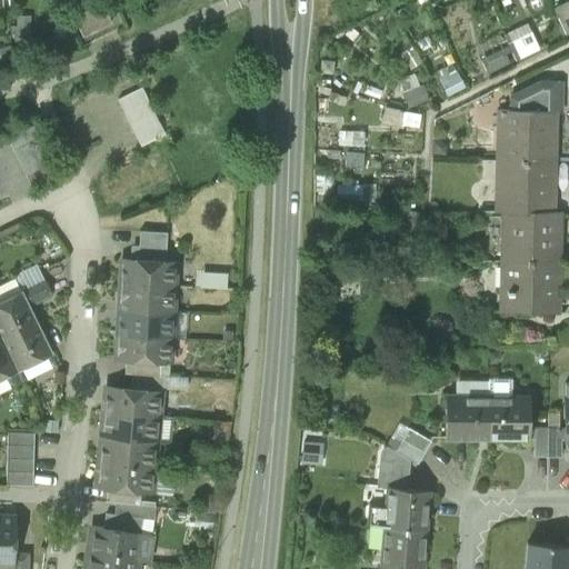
[(568,0),(565,0),(556,5),(568,31),(568,0)]
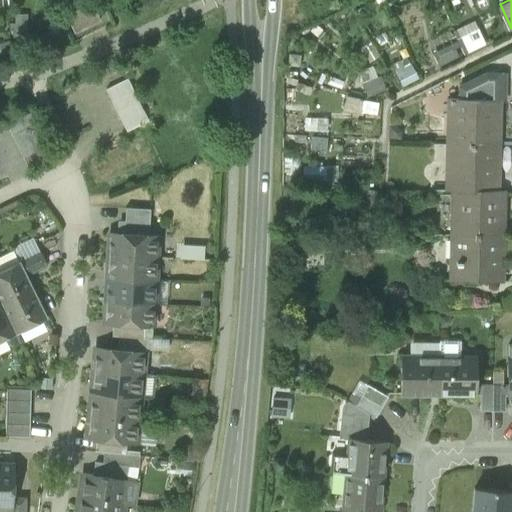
[(66,15),(75,33),(100,20),(91,2),(66,15)]
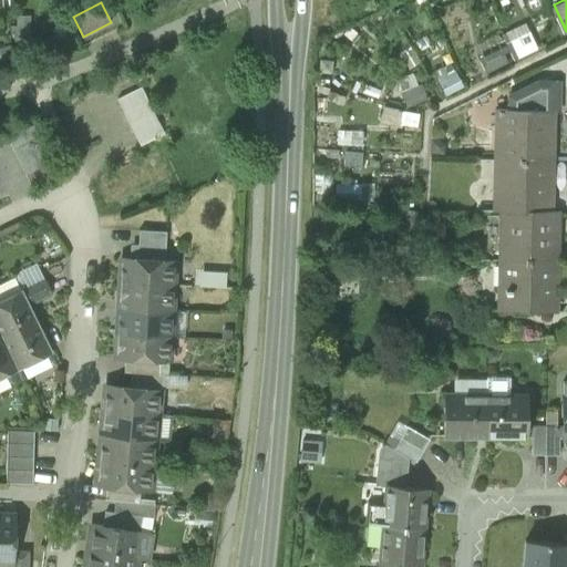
[(504,30),(517,59),(538,49),(525,20),(504,30)]
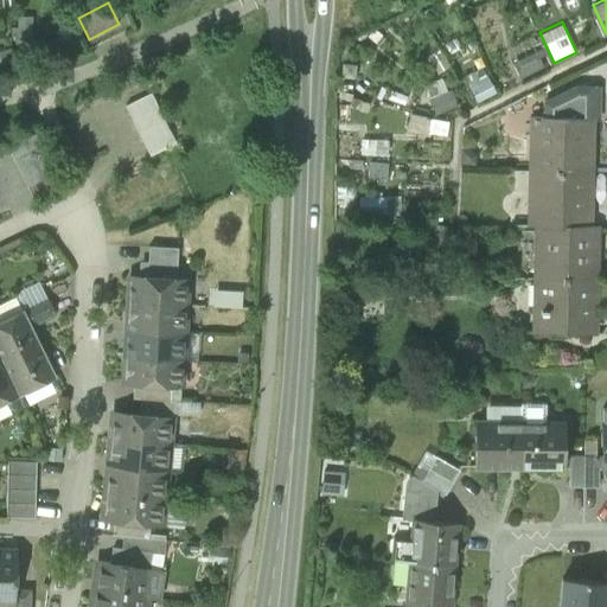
[(521,76),(543,64),(536,50),(513,62),(521,76)]
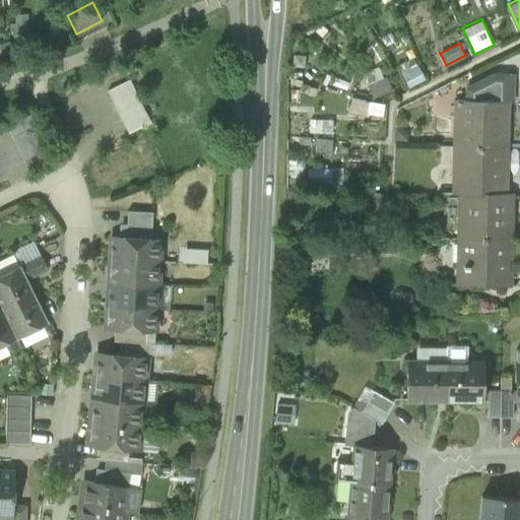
[(467,87),(467,101),(506,102),(506,104),(512,104),(513,75),(494,75),(467,87)]
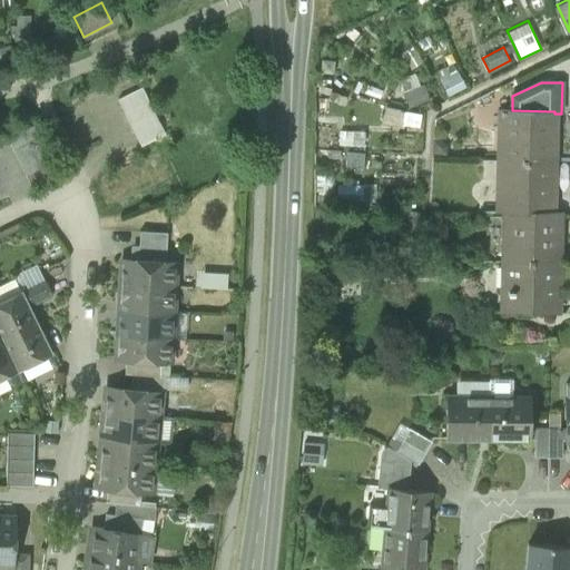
[(118,99),(124,111),(147,99),(141,88),(118,99)]
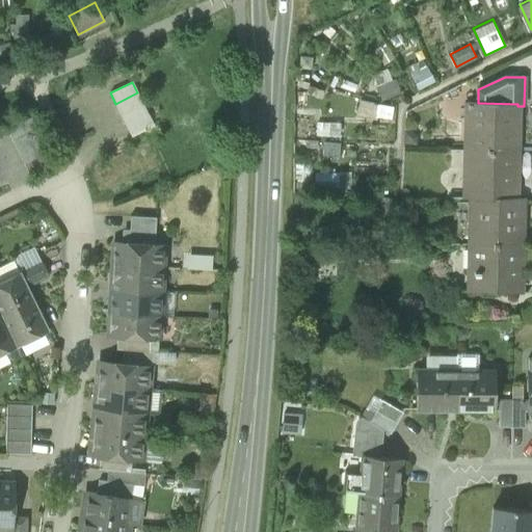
[(115,104),(121,114),(143,104),(137,92),(115,104)]
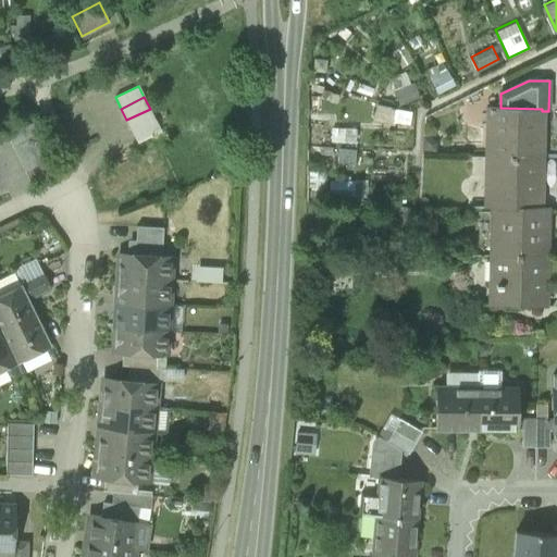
[(541,159),(542,111),(542,109),(500,108),(490,107),(489,158),(493,158),(541,159)]
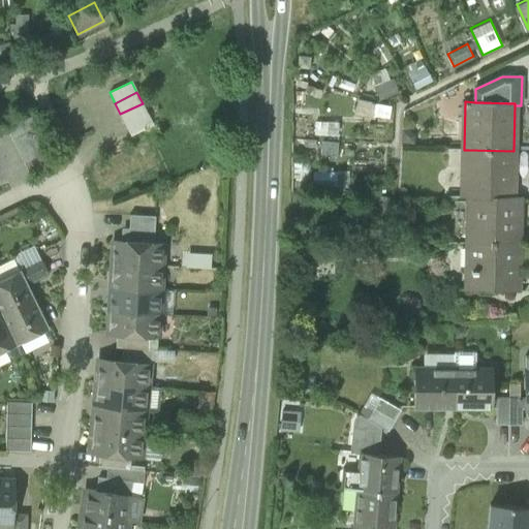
[(120,114),(126,125),(148,114),(143,103),(120,114)]
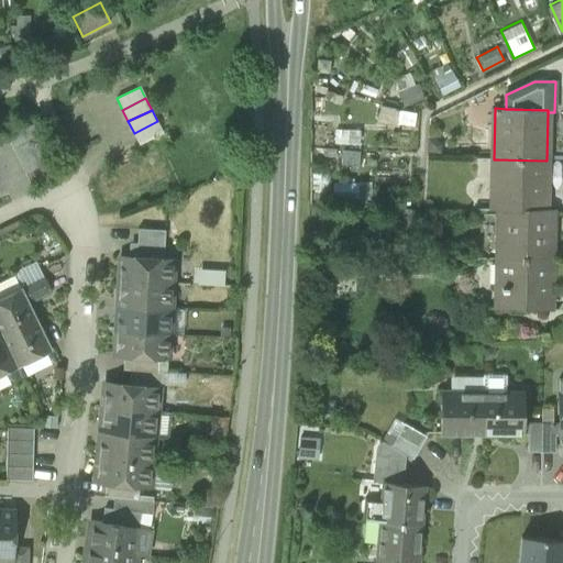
[(163,133),(157,121),(134,133),(140,144),(163,133)]
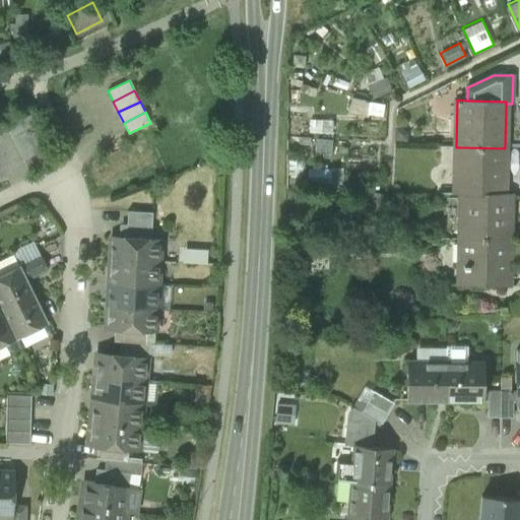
[(7,126),(13,136),(39,124),(33,113),(7,126)]
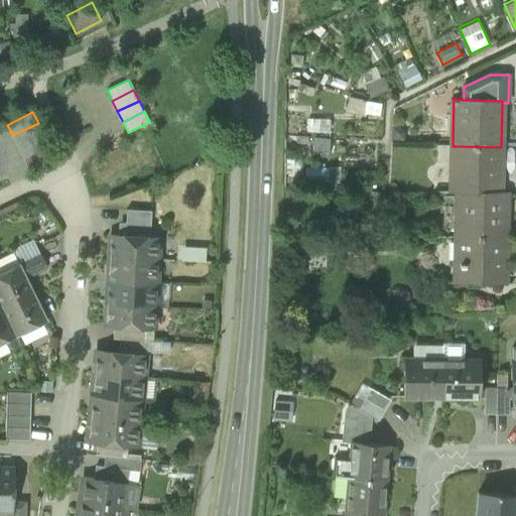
[(13,135),(18,146),(43,134),(38,123),(13,135)]
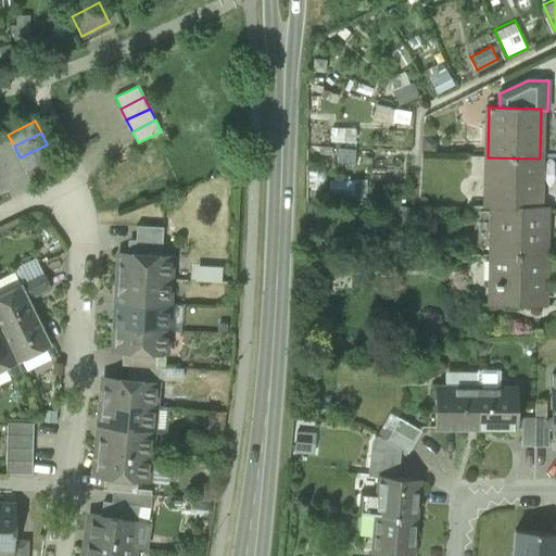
[(20,158),(25,169),(52,156),(47,144),(20,158)]
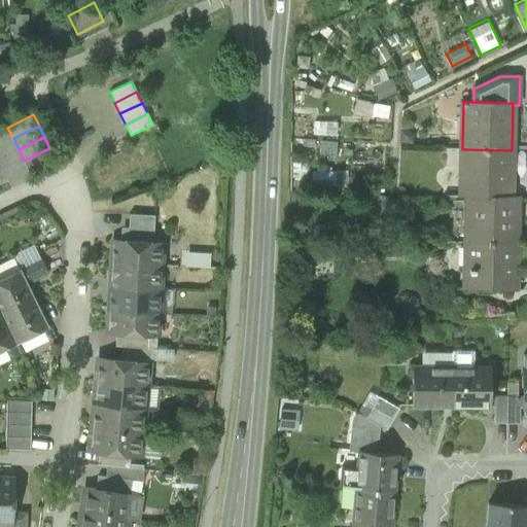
[(55,159),(49,148),(24,161),(29,172),(55,159)]
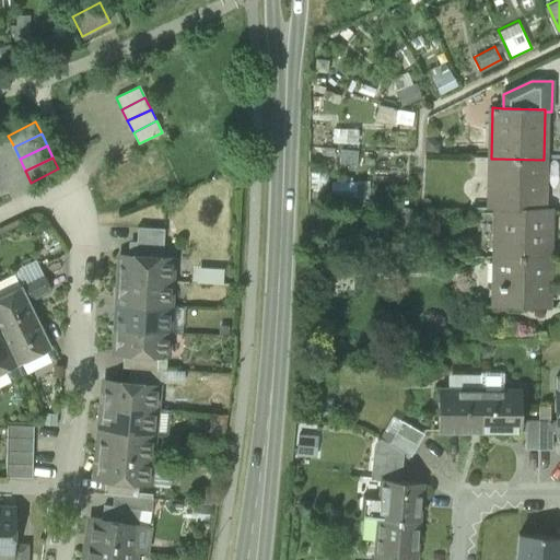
[(490,208),(496,208),(539,209),(540,187),(544,187),(544,160),(496,159),(496,177),(490,177),(490,208)]
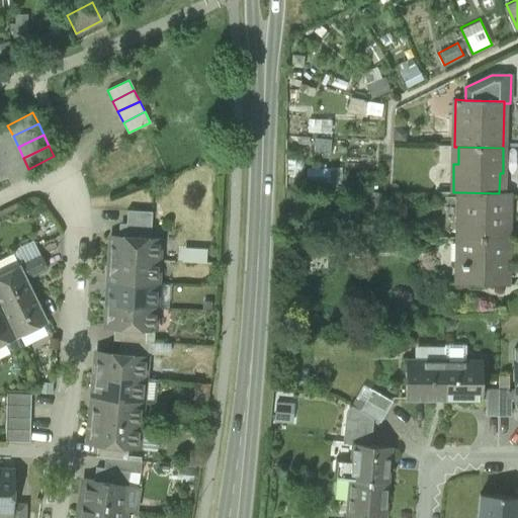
[(462,223),(462,238),(507,239),(507,214),(506,214),(507,193),(499,193),(458,192),(457,223),(462,223)]
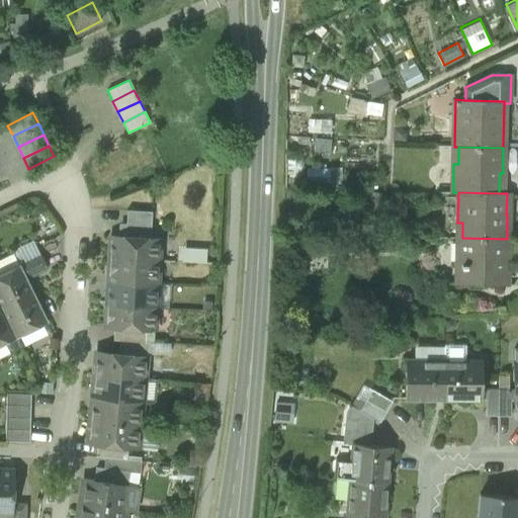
[(126,211),(126,223),(151,225),(152,212),(126,211)]
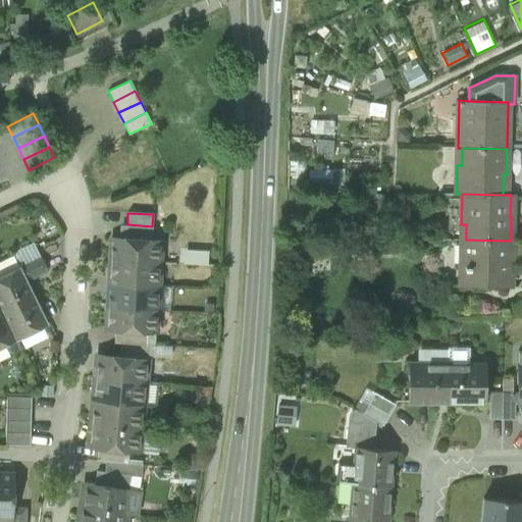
[(152,239),(152,226),(127,224),(126,237),(152,239)]
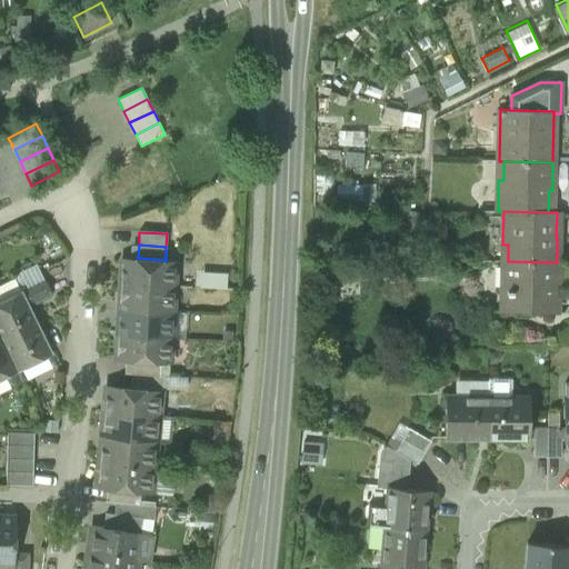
[(121,258),(120,282),(173,285),(175,260),(166,260),(138,258),(121,258)]
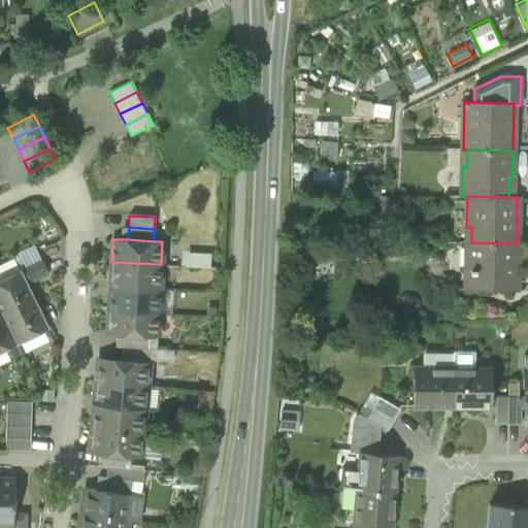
[(516,268),(517,243),(471,242),(466,242),(465,270),(471,270),(471,289),(514,290),(515,268),(516,268)]
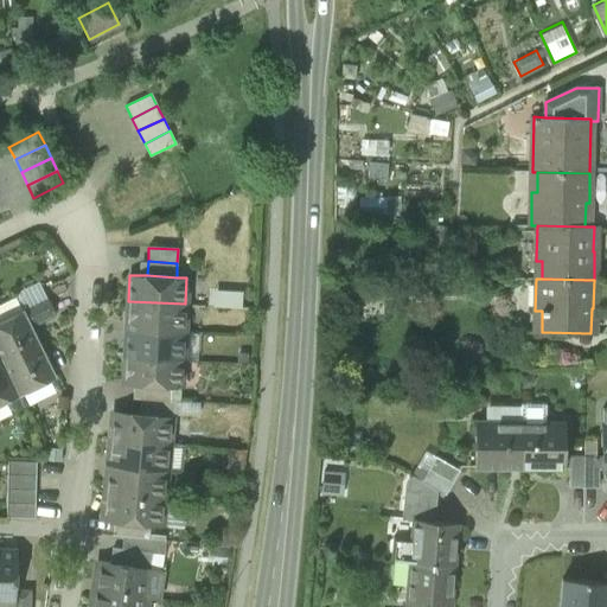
[(14,294),(23,312),(23,311),(48,299),(39,282),(14,294)]
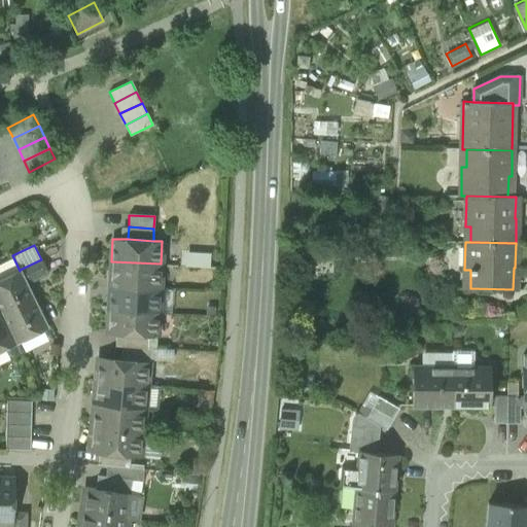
[(181,251),(180,265),(210,267),(211,252),(181,251)]
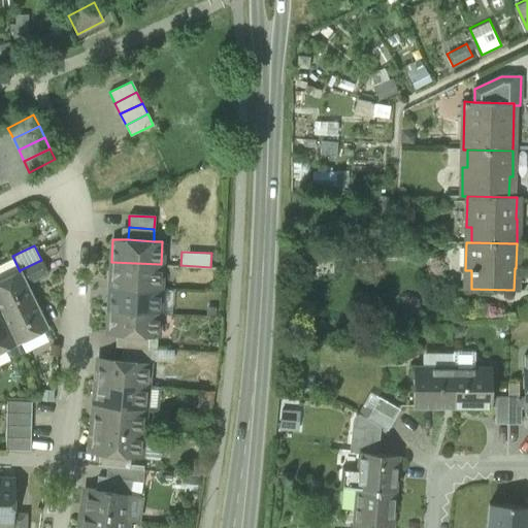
[(20,270),(26,283),(47,272),(41,260),(31,265),(20,270)]
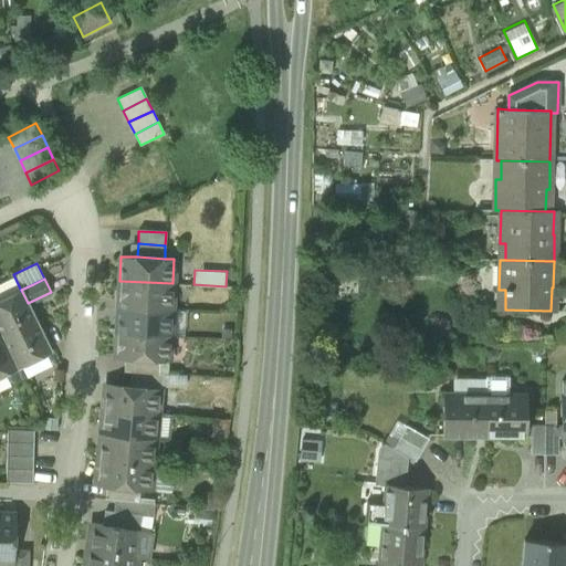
[(122,305),(122,306),(171,310),(173,283),(119,281),(118,296),(123,301),(124,301),(124,305),(122,305)]
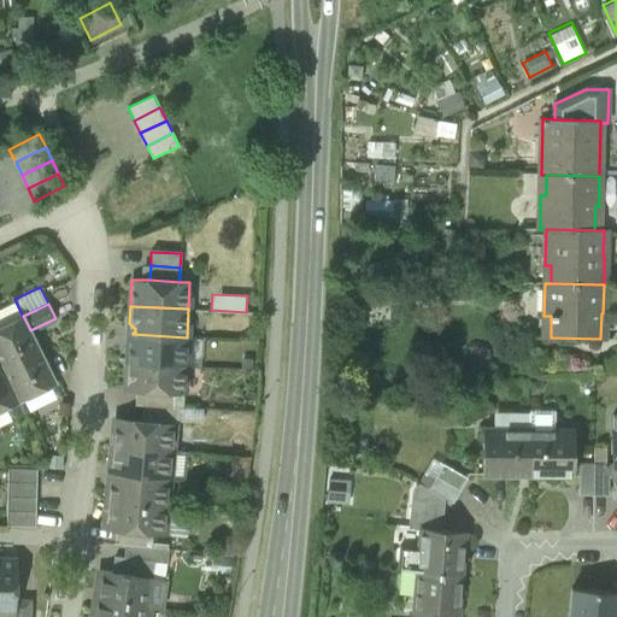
[(0,327),(0,407),(56,381),(30,330),(23,316),(23,317),(0,327)]
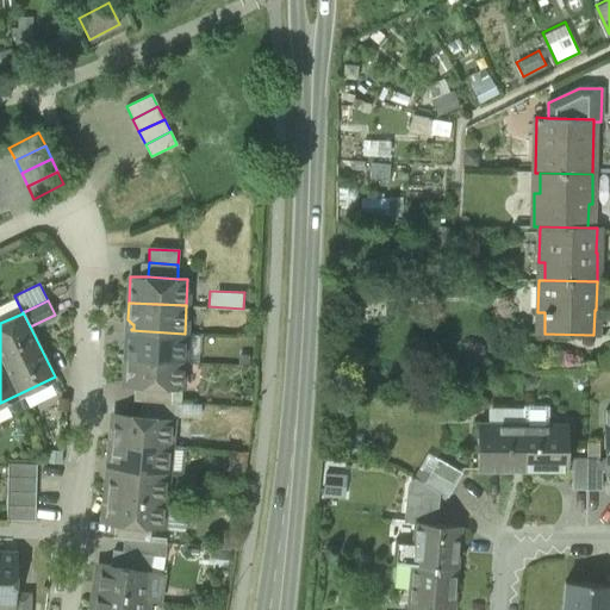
[(184,361),(185,334),(131,330),(131,337),(128,342),(126,359),(184,361)]
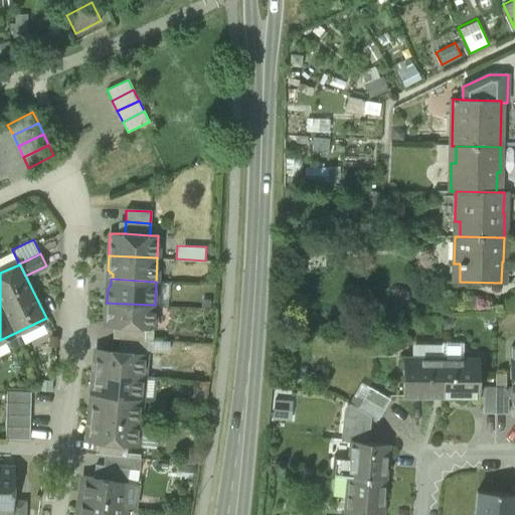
[(156,282),(155,305),(167,306),(168,283),(156,282)]
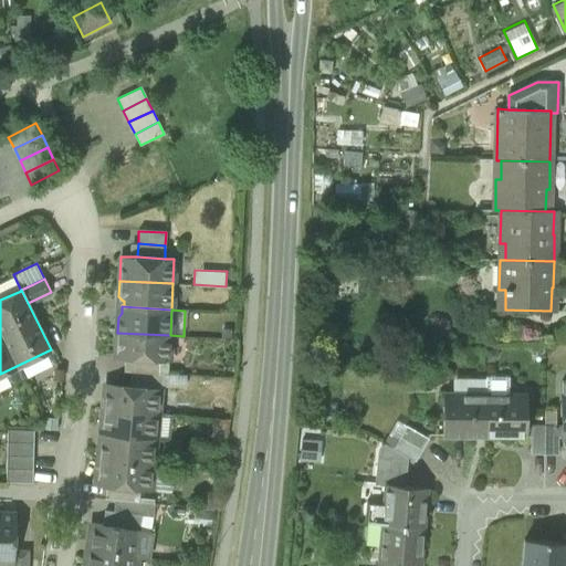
[(168,359),(170,335),(117,333),(116,357),(133,358),(159,359),(168,359)]
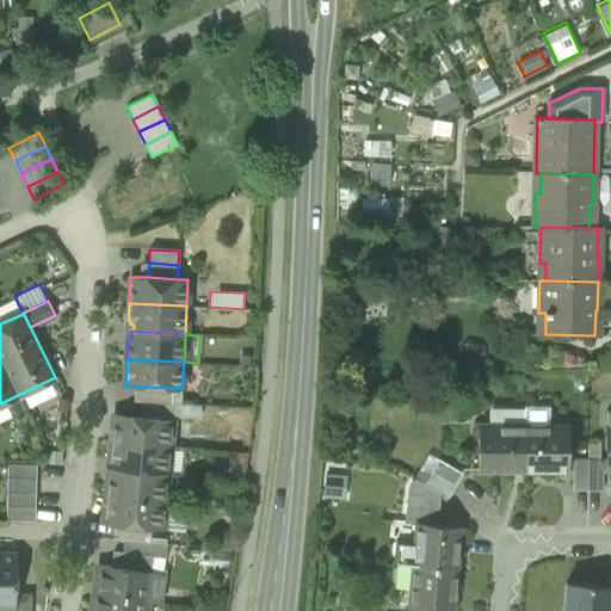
[(142,401),(148,401),(171,402),(172,388),(143,387),(142,401)]
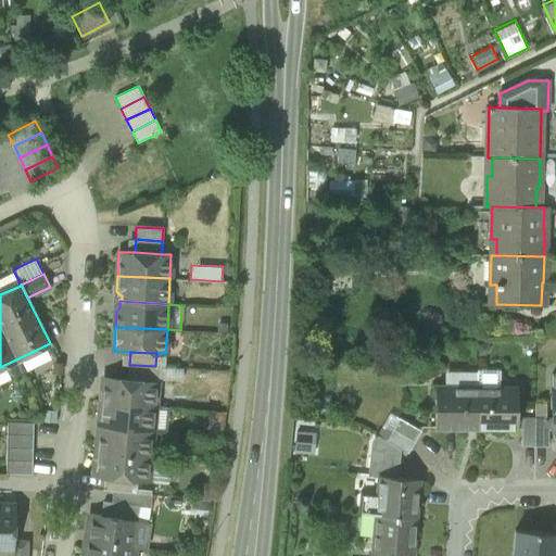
[(161,367),(155,366),(135,365),(135,379),(155,381),(155,382),(161,383),(161,380),(161,367)]
